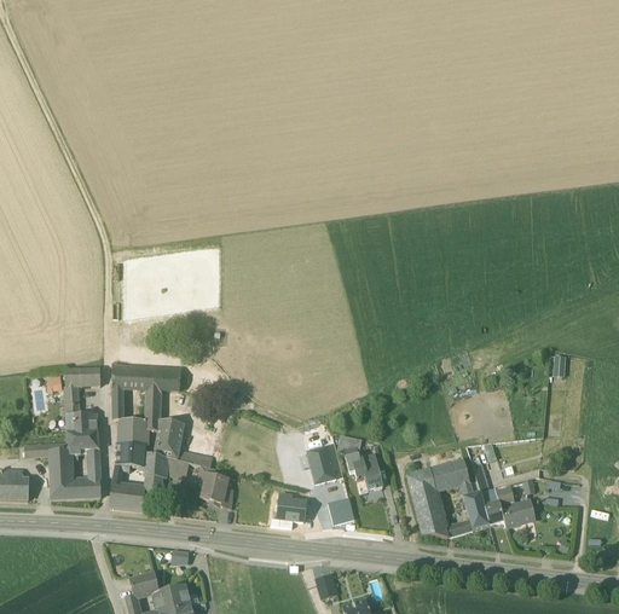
[(565,355),(554,355),(553,375),(563,376),(565,355)]
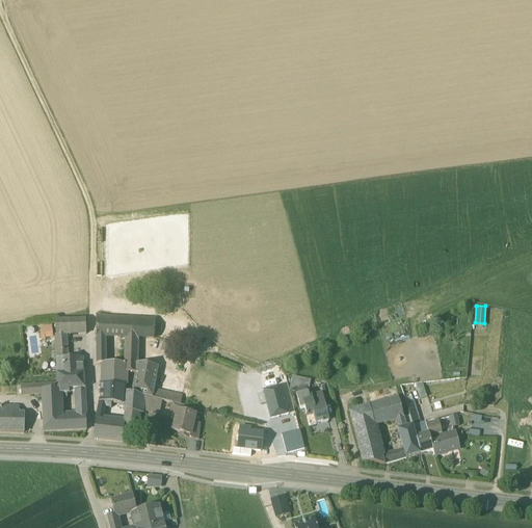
[(97,312),(97,333),(105,333),(126,334),(126,333),(138,334),(154,335),(155,315),(97,312)]
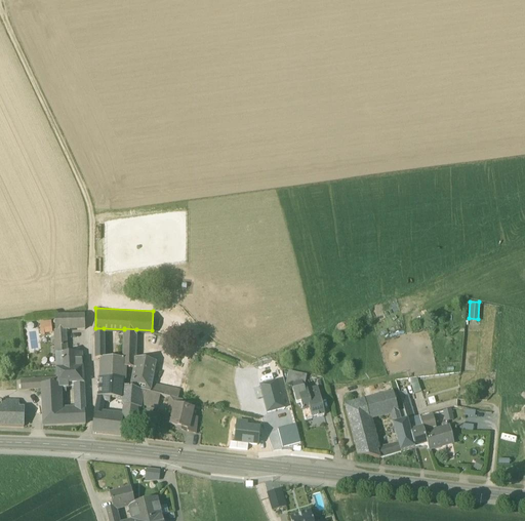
[(65,326),(85,326),(85,311),(55,312),(55,327),(65,326)]
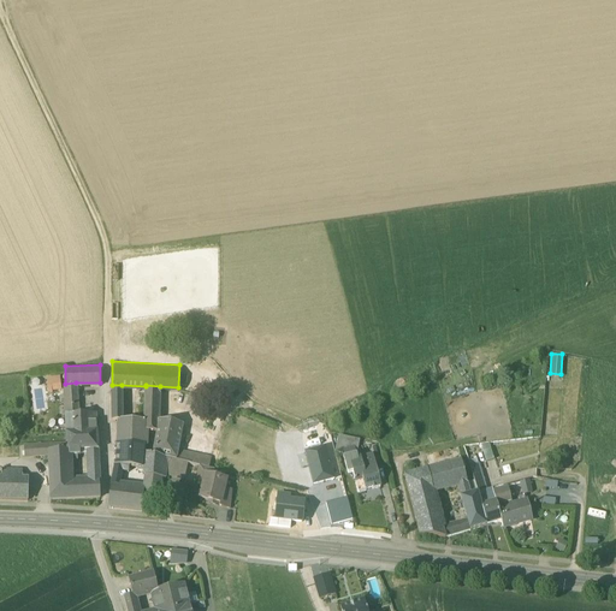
[(60,373),(46,374),(48,389),(61,386),(60,373)]
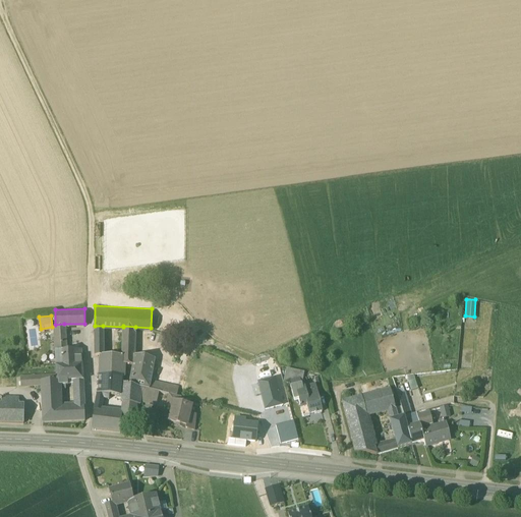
[(64,324),(55,325),(54,325),(54,334),(64,333),(64,324)]
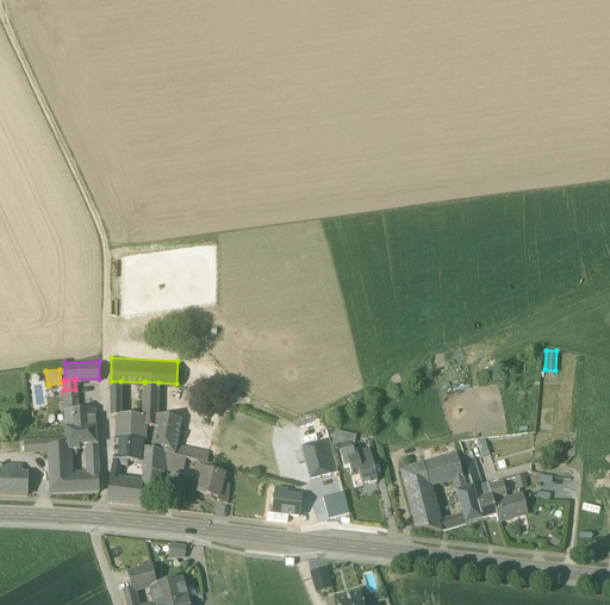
[(122,403),(120,381),(111,381),(111,403),(122,403)]
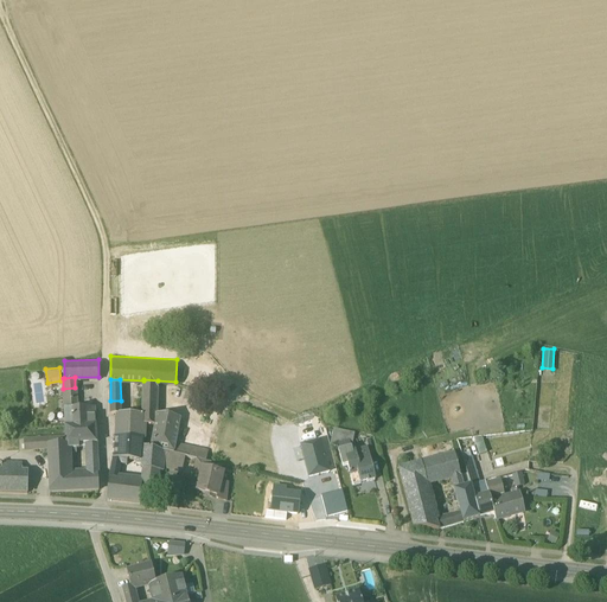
[(157,394),(158,380),(144,379),(144,380),(142,392),(157,394)]
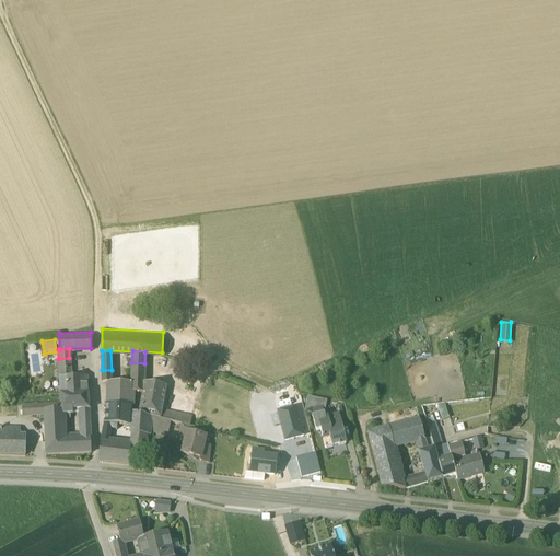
[(170,362),(189,369),(191,362),(172,356),(170,362)]
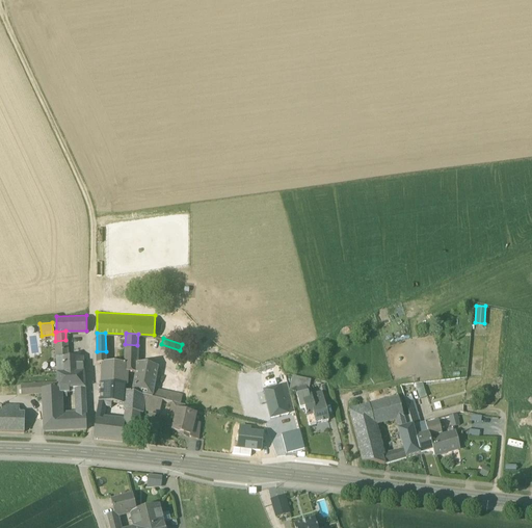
[(55,341),(56,355),(67,354),(65,340),(55,341)]
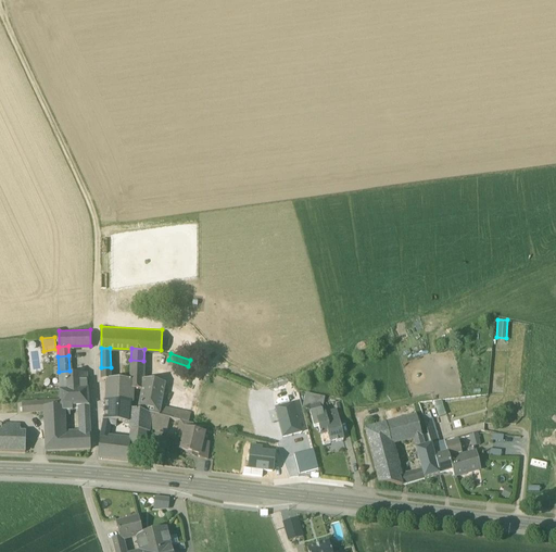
[(130,375),(143,375),(143,365),(130,364),(130,375)]
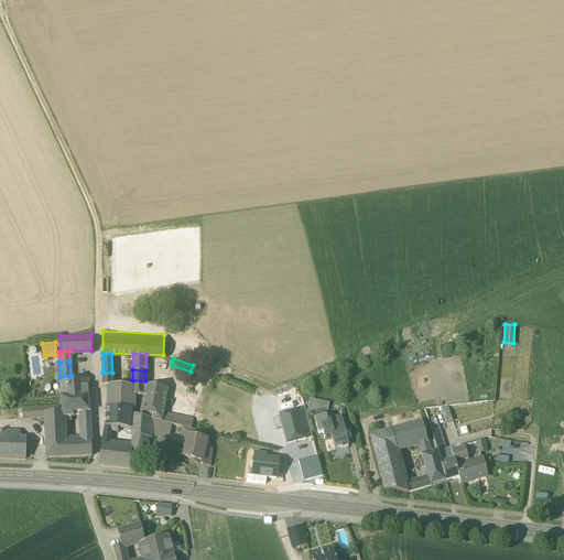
[(112,373),(102,373),(102,381),(107,381),(112,381),(112,373)]
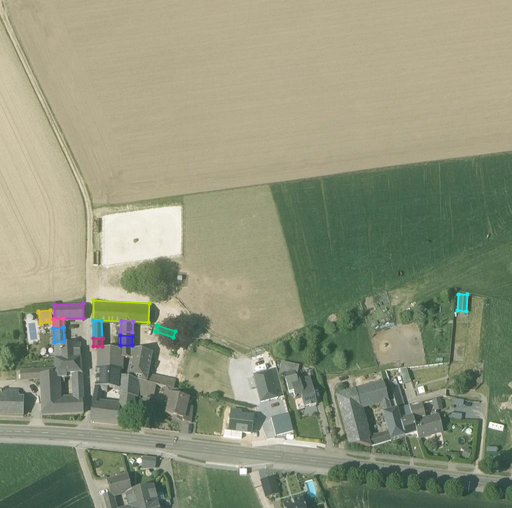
[(54,342),(55,356),(81,355),(79,340),(64,341),(54,342)]
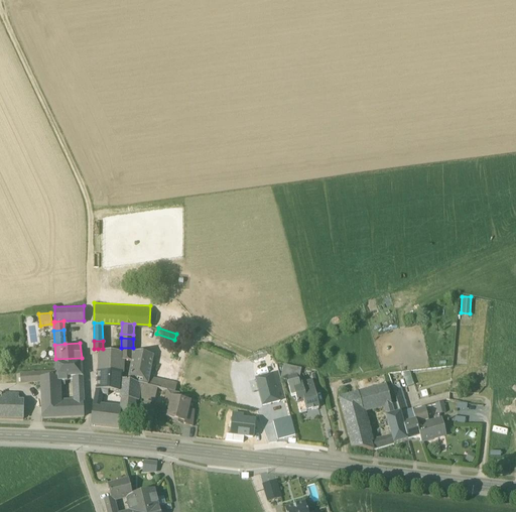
[(98,349),(98,369),(121,371),(122,371),(124,358),(131,358),(132,359),(132,349),(133,348),(121,348),(121,350),(103,349),(98,349)]
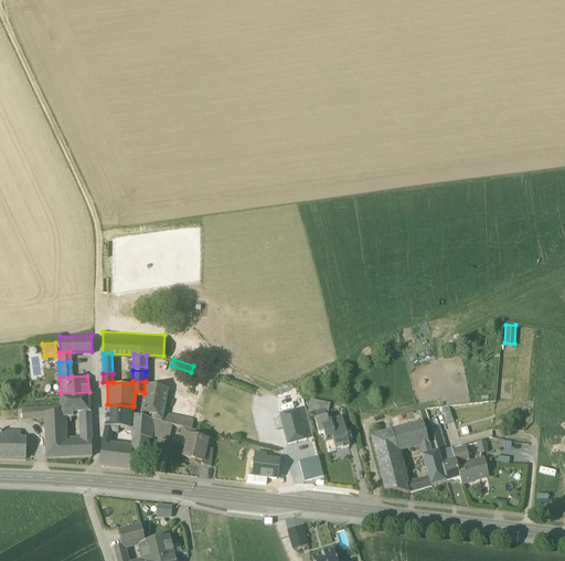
[(183,425),(191,426),(193,417),(169,412),(162,414),(168,387),(145,382),(145,393),(144,392),(140,414),(153,417),(168,421),(172,422),(183,424),(183,425)]
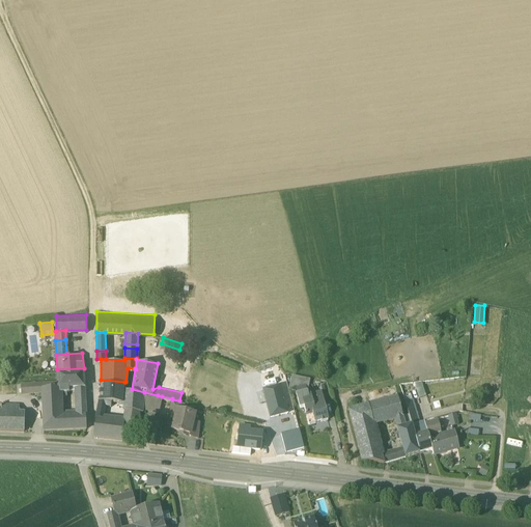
[(54,385),(60,385),(68,385),(77,384),(85,384),(84,368),(57,369),(57,379),(54,379),(54,385)]
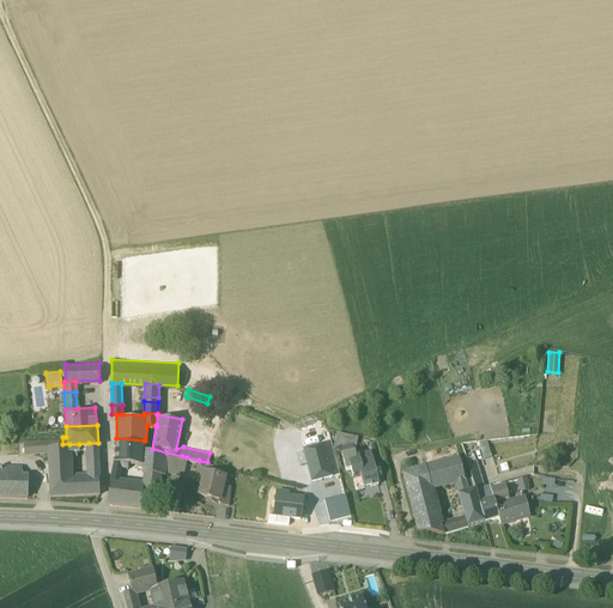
[(358,436),(338,432),(334,447),(341,448),(341,447),(354,449),(358,436)]
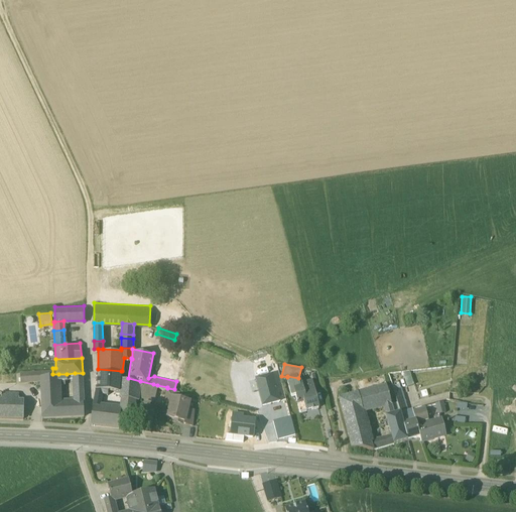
[(58,374),(52,374),(52,368),(20,370),(20,379),(40,379),(41,394),(59,394),(58,378),(58,374)]
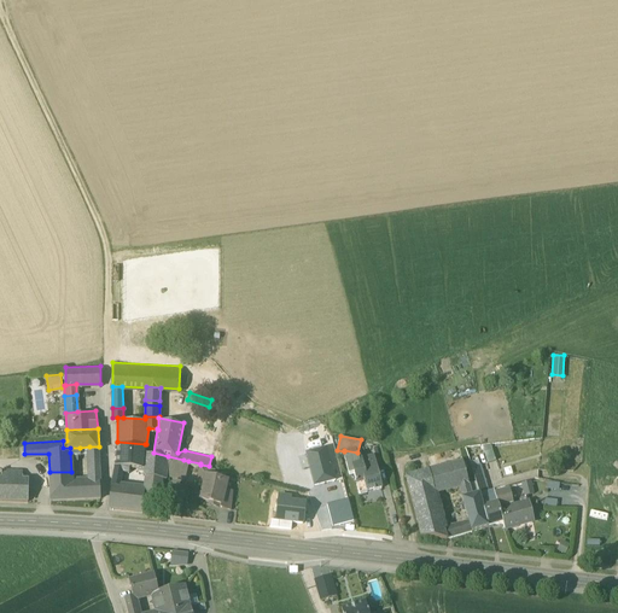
[(145,451),(145,444),(117,442),(116,462),(128,463),(141,465),(144,465),(145,451)]
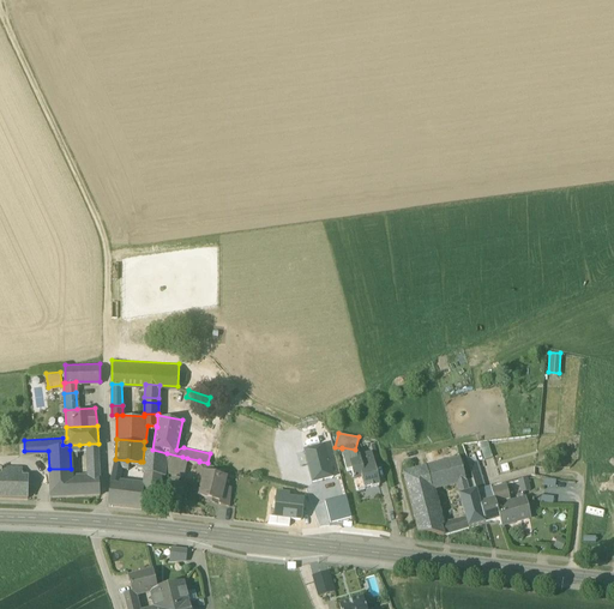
[(487,439),(480,439),(485,457),(493,454),(487,439)]
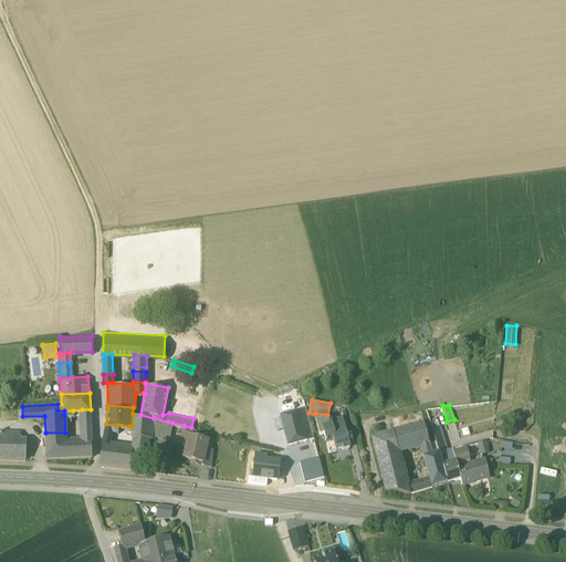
[(300,408),(281,413),(289,441),(306,437),(300,408)]
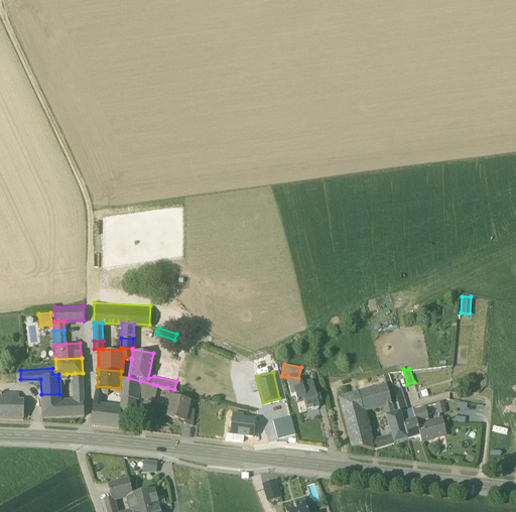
[(295,392),(299,410),(318,405),(313,384),(311,385),(310,381),(305,380),(299,381),(298,378),(287,376),(287,377),(291,393),(295,392)]
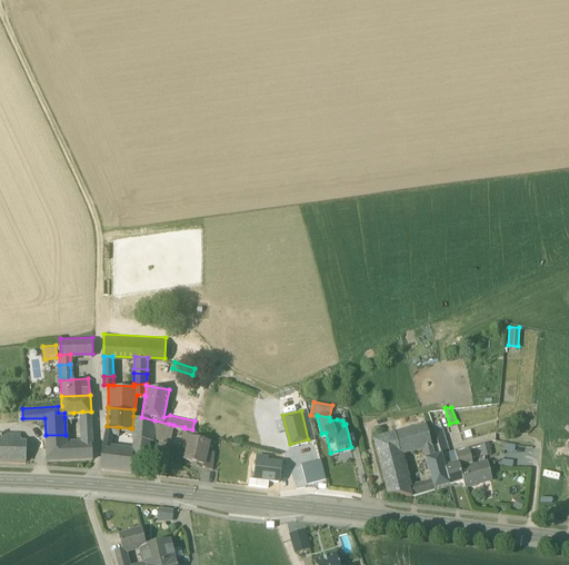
[(148,438),(151,438),(152,436),(155,420),(141,417),(137,416),(133,416),(132,428),(130,428),(133,436),(148,438)]
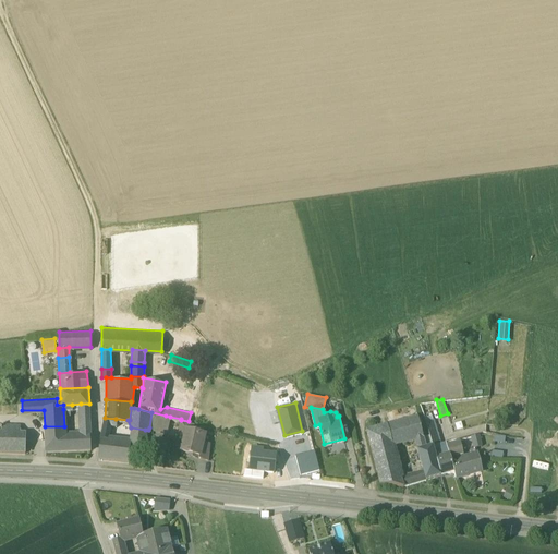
[(149,428),(167,431),(170,417),(166,416),(152,412),(149,428)]
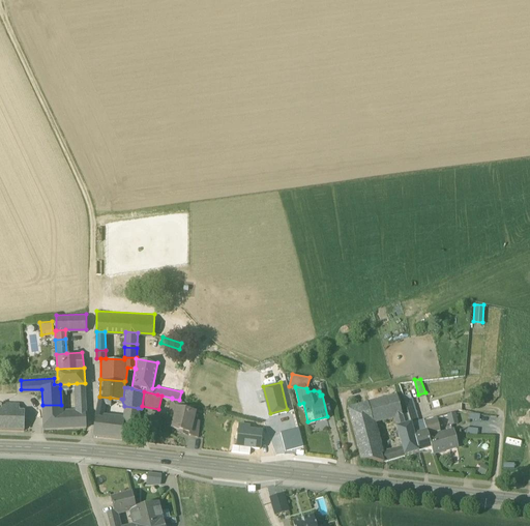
[(396,392),(378,398),(383,418),(394,415),(402,413),(402,412),(396,392)]
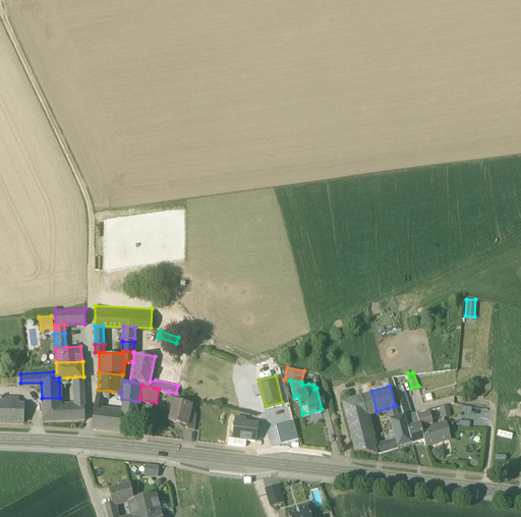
[(76,389),(76,403),(84,403),(83,389),(76,389)]
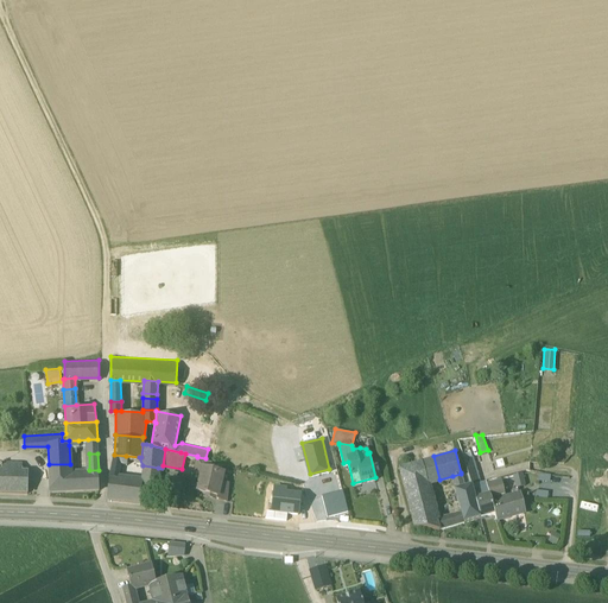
[(113,454),(111,470),(119,471),(120,459),(125,461),(126,456),(114,455),(113,454)]
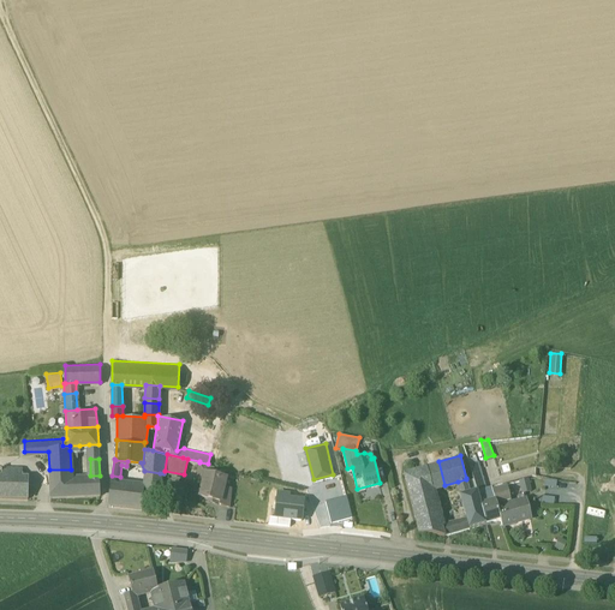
[(473,477),(475,480),(483,478),(477,459),(470,461),(472,468),(473,477)]
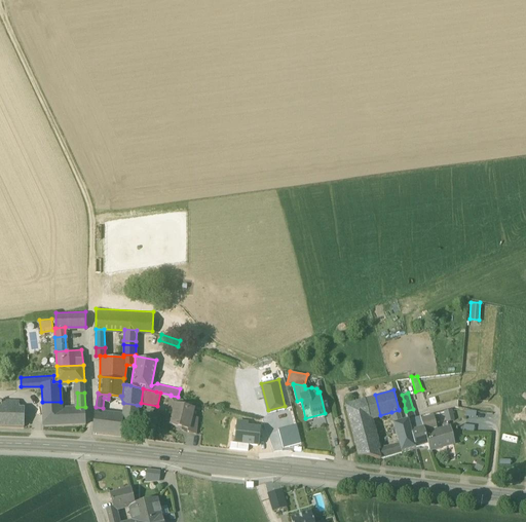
[(188,426),(189,427),(191,414),(193,407),(181,404),(183,398),(178,397),(171,396),(171,395),(167,407),(174,409),(171,422),(188,426)]
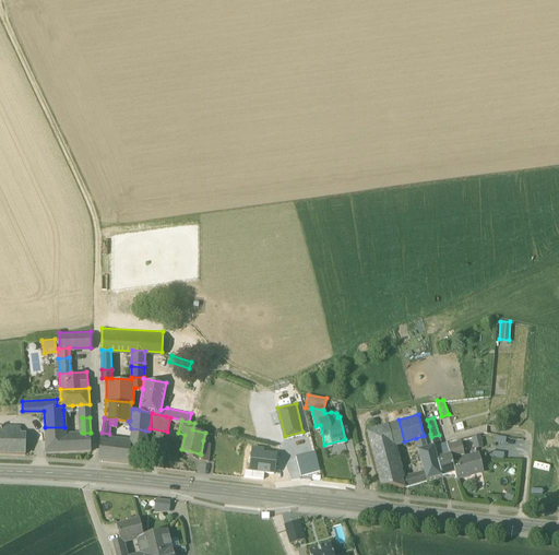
[(393,445),(404,441),(399,420),(388,423),(393,445)]
